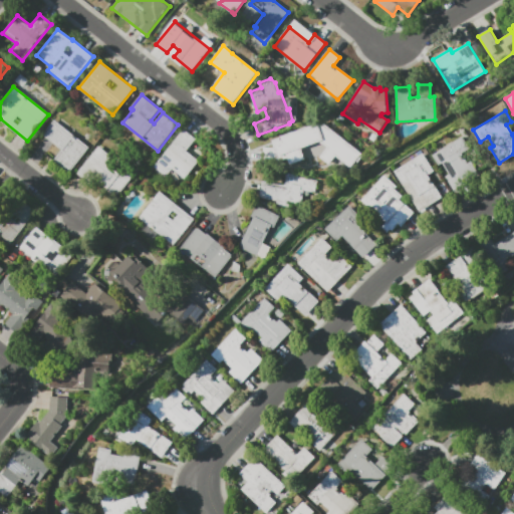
[(54,119),(88,148),(68,173),(53,161),(62,150),(43,135),(54,119)]
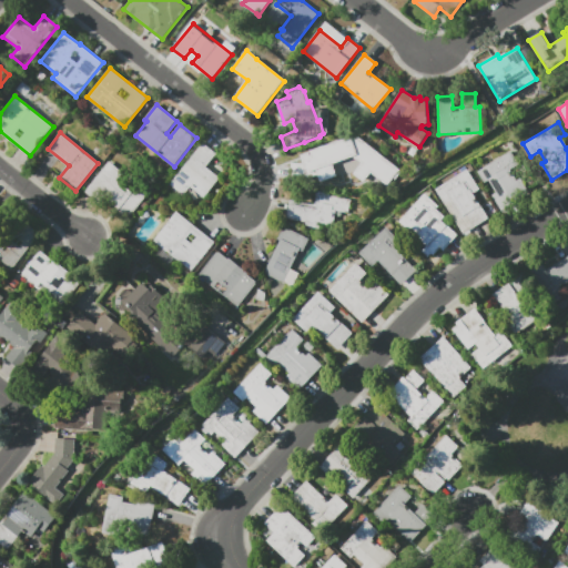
[(369,171),(316,179),(313,152),(345,148),(345,142),(365,139),(369,171)]
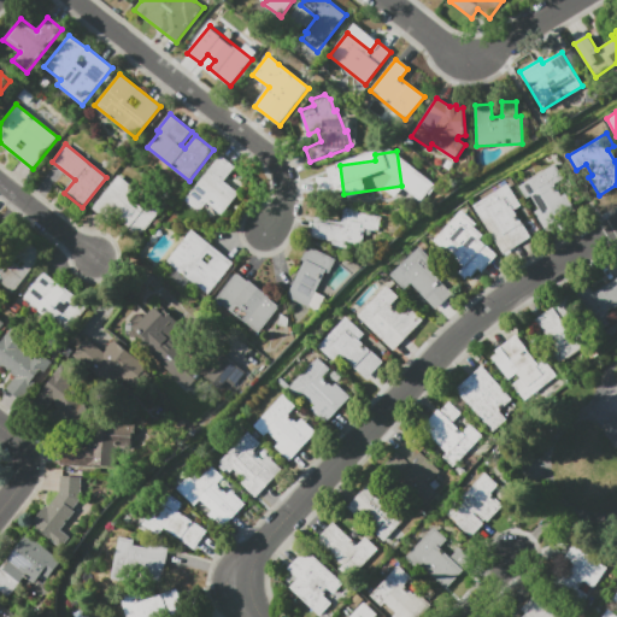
[(219,154),(235,166),(224,181),(239,193),(222,215),(206,201),(199,211),(184,200),(219,154)]
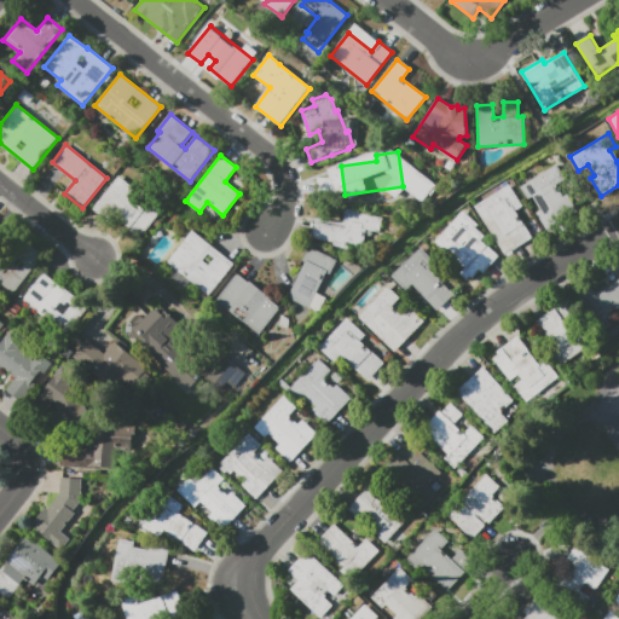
[(527,198),(520,186),(556,165),(565,179),(555,184),(562,196),(567,194),(578,212),(547,231),(536,213),(539,210),(531,196),(527,198)]
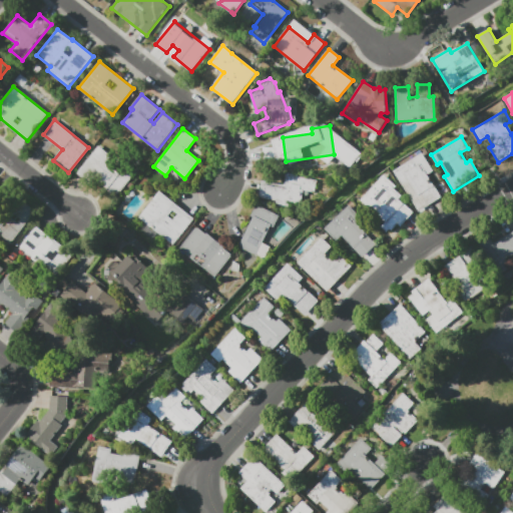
[(280,153),(264,156),(262,140),(278,138),(280,153)]
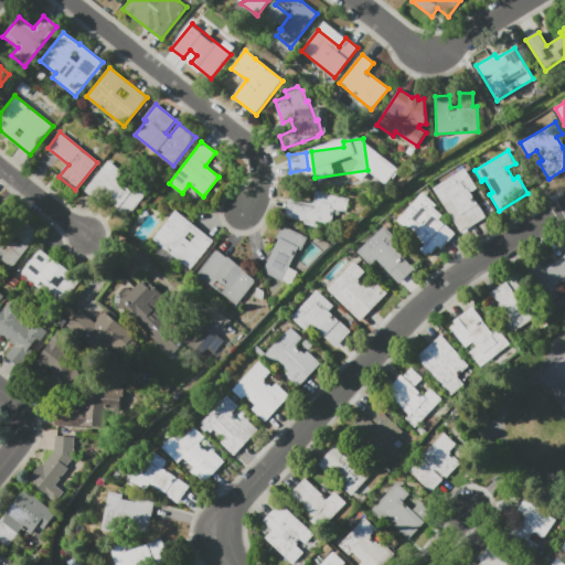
[(148,192),(126,220),(115,211),(116,210),(98,195),(95,200),(84,191),(108,161),(123,172),(116,180),(130,191),(136,183),(148,192)]
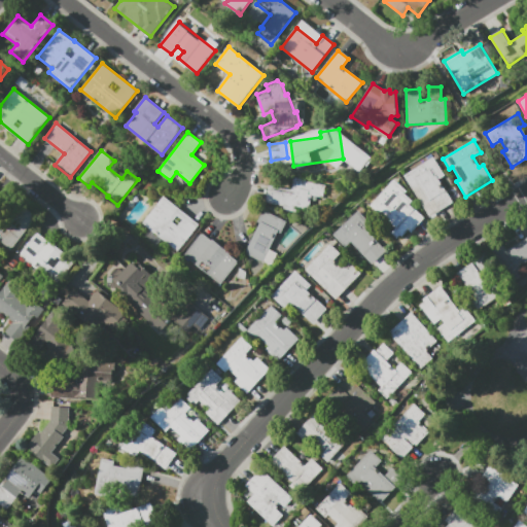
[(434,157),(446,176),(440,179),(454,203),(437,213),(421,186),(414,190),(405,175),(434,157)]
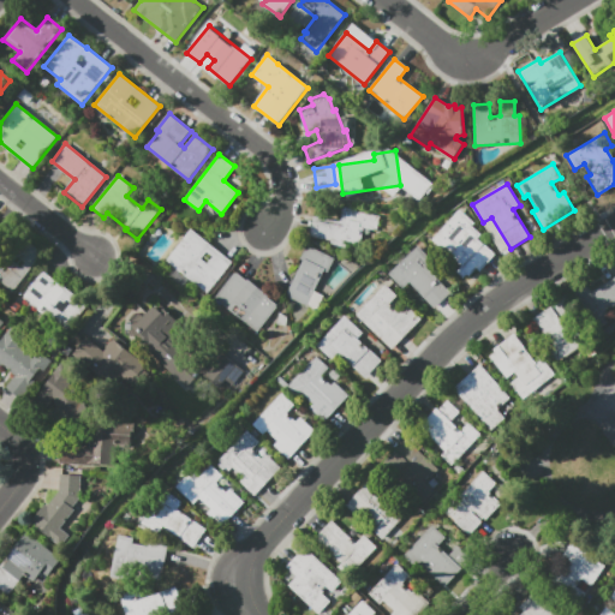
[(310,237),(314,218),(340,222),(344,207),(358,209),(357,213),(380,216),(377,231),(363,228),(360,245),(310,237)]
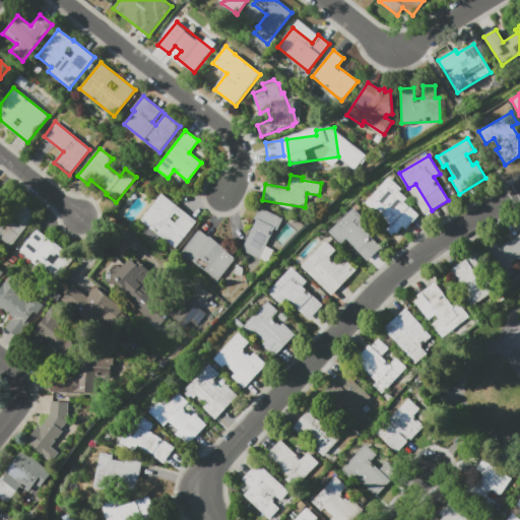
[(418,214),(405,230),(395,220),(391,225),(366,202),(388,177),(401,188),(395,194),(418,214)]
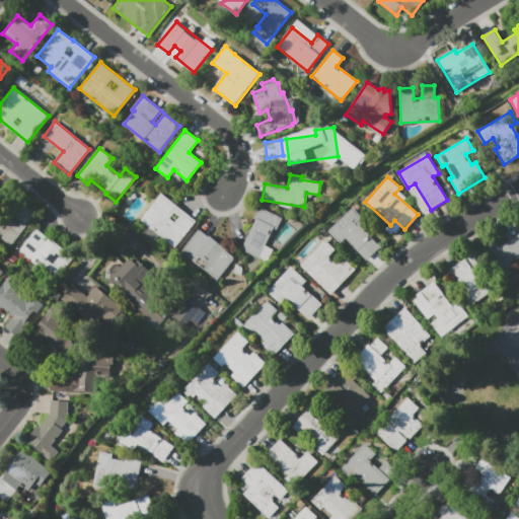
[(197,221),(175,248),(140,220),(161,194),(197,221)]
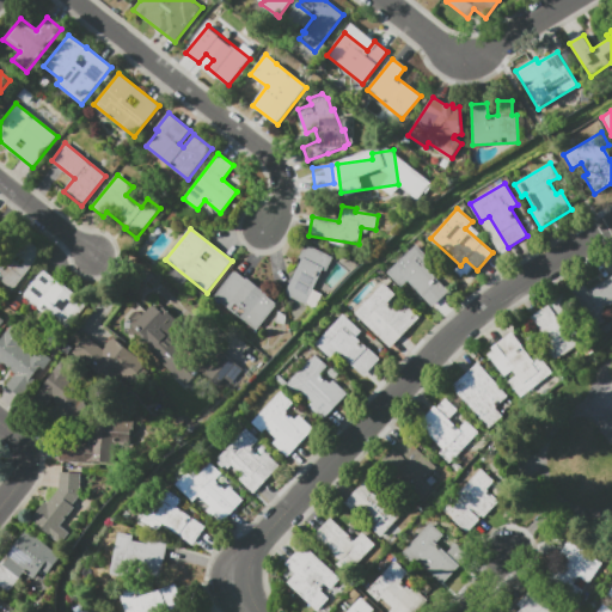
[(14,288),(0,276),(0,243),(8,250),(20,234),(43,252),(14,288)]
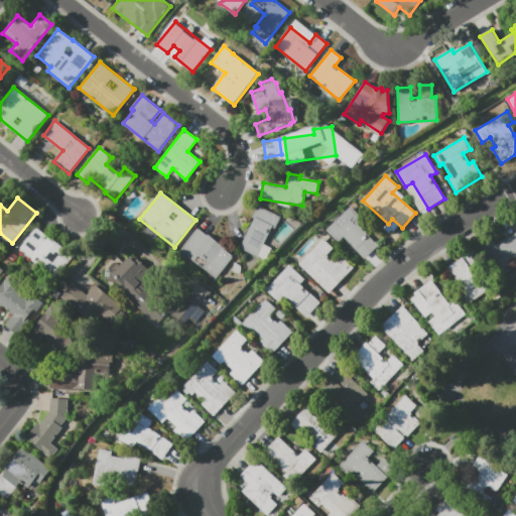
[(255,218),(252,216),(258,205),(280,216),(274,228),(272,227),(263,244),(270,247),(265,259),(240,247),(255,218)]
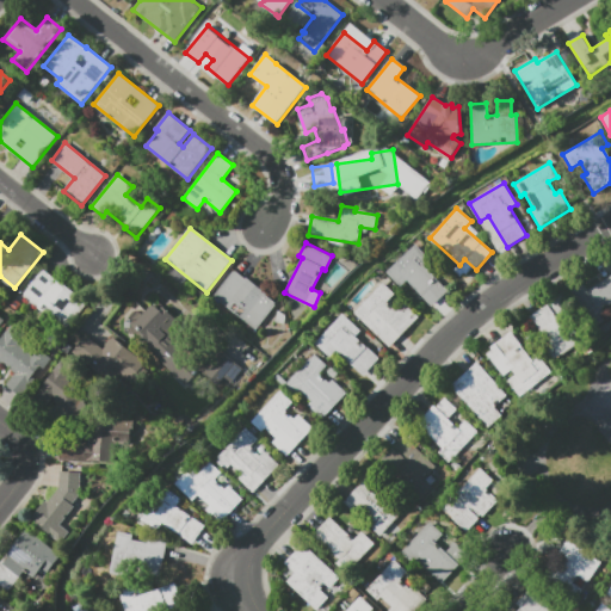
[(407,281),(400,288),(386,272),(415,245),(431,261),(425,267),(448,291),(431,306),(407,281)]
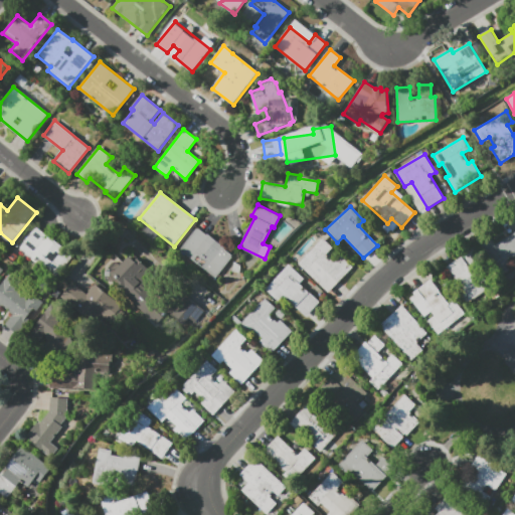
[(36,227),(72,256),(55,279),(19,249),(20,247),(36,227)]
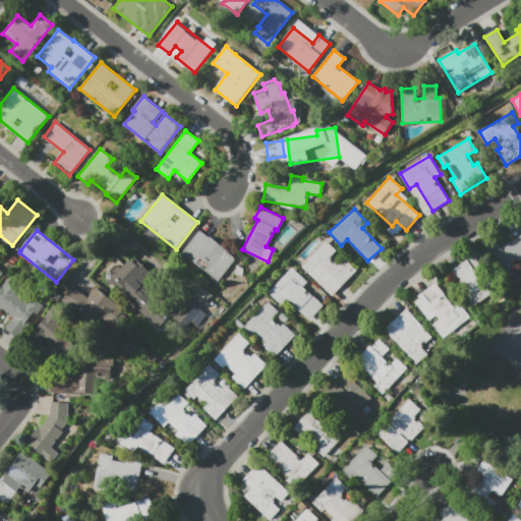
[(198,232),(200,233),(200,232),(209,238),(210,237),(223,247),(227,250),(226,251),(235,259),(218,281),(182,252),(198,232)]
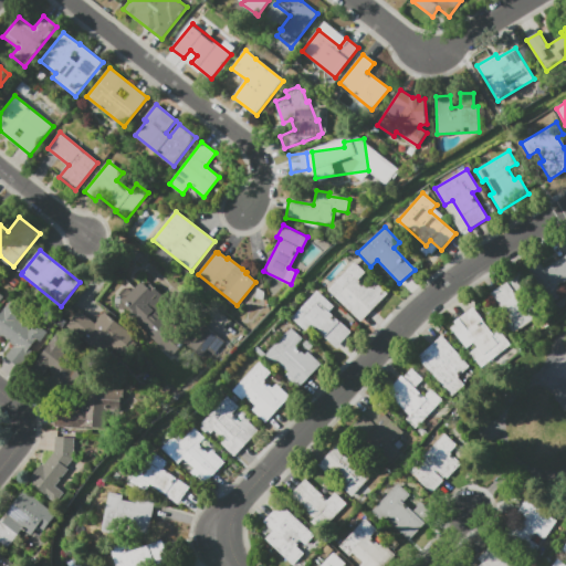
[(565,281),(557,286),(564,296),(551,304),(530,271),(541,263),(544,269),(565,255),(565,281)]
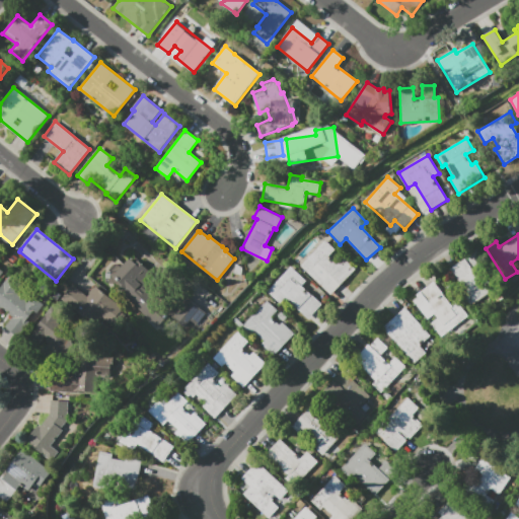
[(325,240),(335,250),(328,257),(337,266),(344,258),(356,270),(330,295),(301,266),(325,240)]
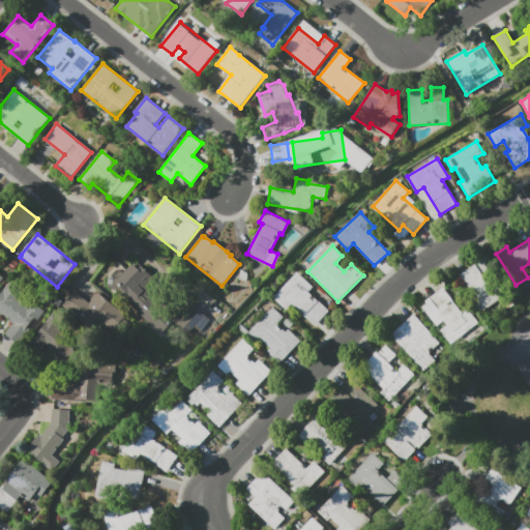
[(505,295),(480,314),(471,301),(476,298),(460,275),(487,256),(495,268),(483,275),(494,290),(498,286),(505,295)]
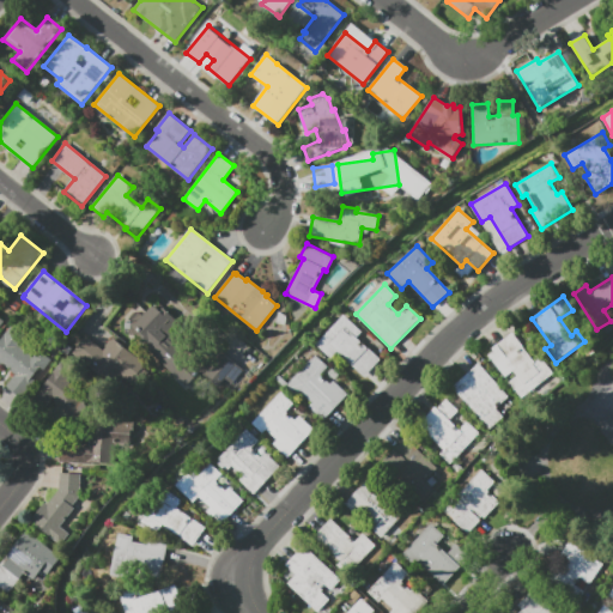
[(186,387),(151,354),(156,350),(149,344),(139,335),(141,334),(134,326),(153,305),(159,311),(162,309),(177,323),(169,333),(206,366),(220,351),(236,365),(216,388),(199,372),(186,387)]
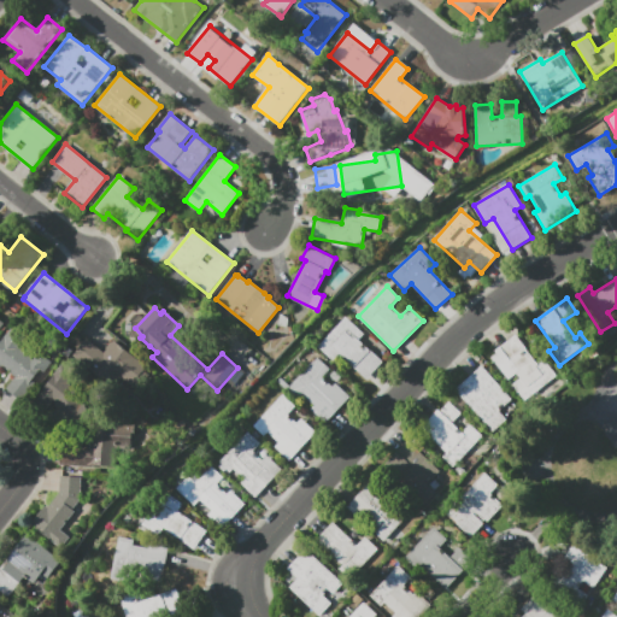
[(383,362),(366,378),(340,353),(333,360),(318,347),(346,317),(364,334),(359,340),(383,362)]
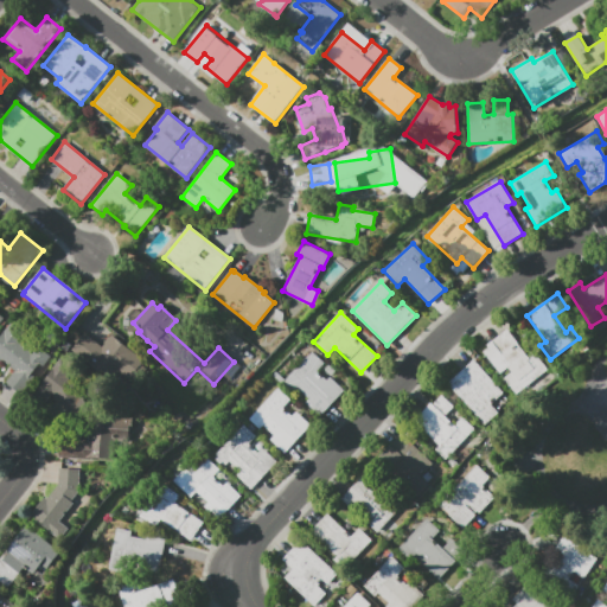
[(23,395),(6,382),(16,370),(1,359),(0,360),(0,337),(11,324),(26,336),(21,342),(31,350),(36,344),(52,356),(44,366),(40,363),(32,374),(36,377),(23,395)]
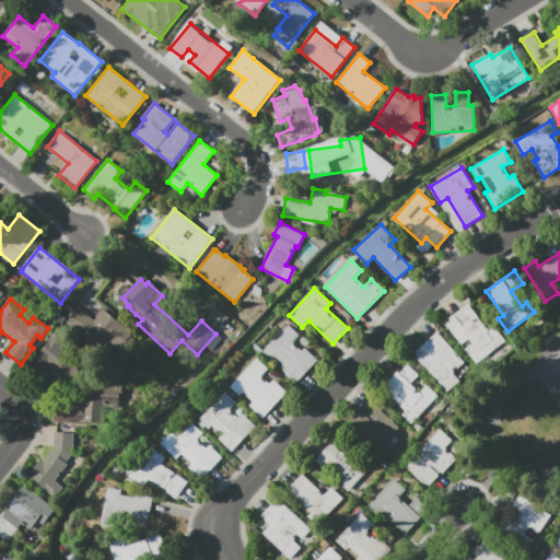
[(450,318),(468,304),(488,329),(493,325),(505,341),(476,364),(465,349),(473,343),(468,339),(462,345),(446,324),(451,321),(450,318)]
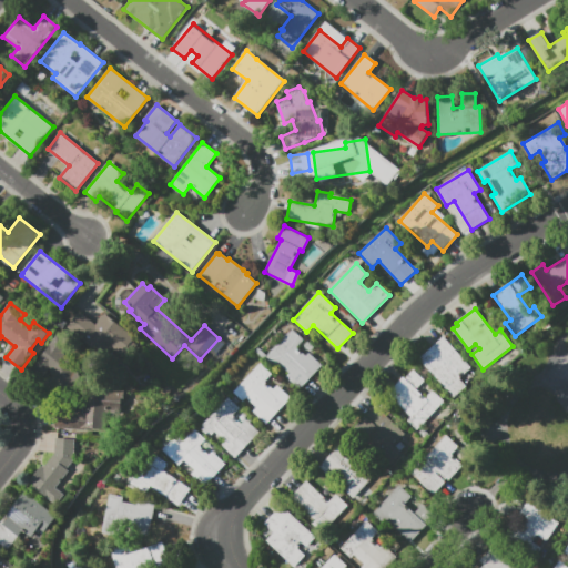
[(67,328),(80,312),(95,325),(104,314),(135,338),(132,342),(138,346),(128,359),(113,348),(107,355),(100,350),(97,353),(67,328)]
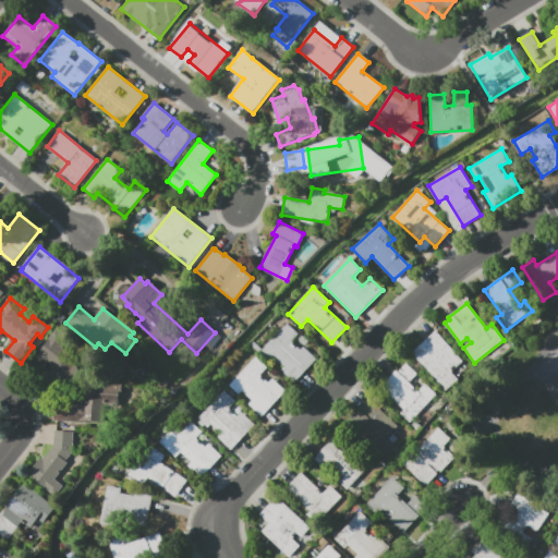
[(294,383),(281,371),(284,367),(274,358),(270,361),(261,351),(287,323),(299,334),(292,341),(301,350),(303,347),(316,360),(294,383)]
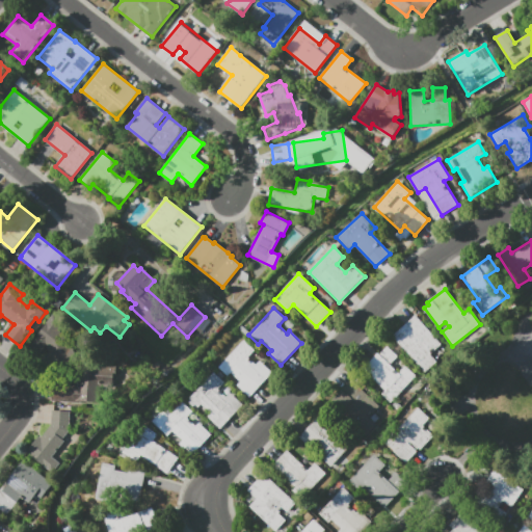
[(53,315),(64,322),(58,330),(64,335),(70,349),(74,348),(79,361),(45,374),(38,360),(50,354),(48,347),(46,346),(35,361),(26,353),(53,315)]
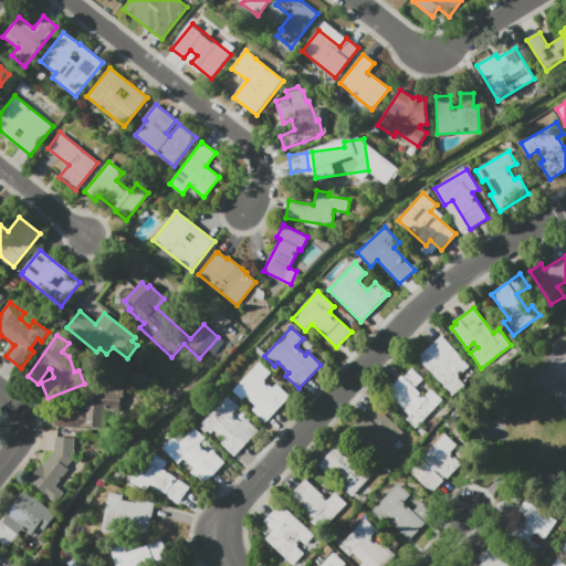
[(418,358),(442,336),(470,367),(458,377),(464,385),(452,396),(418,358)]
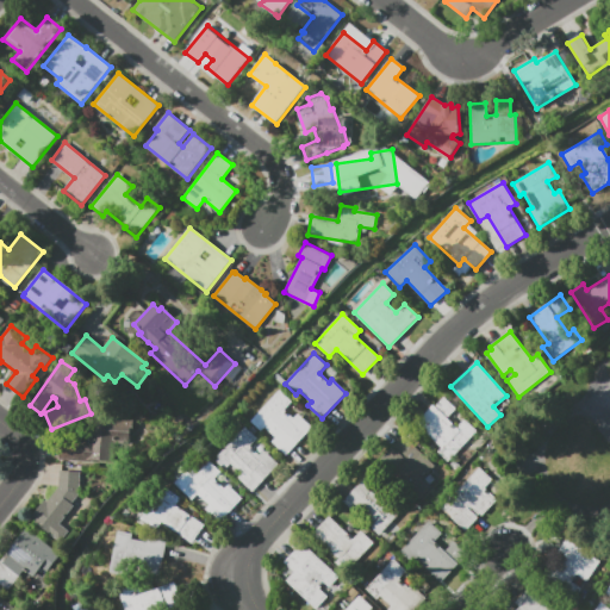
[(285,410),(294,418),(298,414),(312,428),(287,455),(282,450),(273,442),(277,437),(266,428),(262,431),(251,422),(280,391),(292,402),(285,410)]
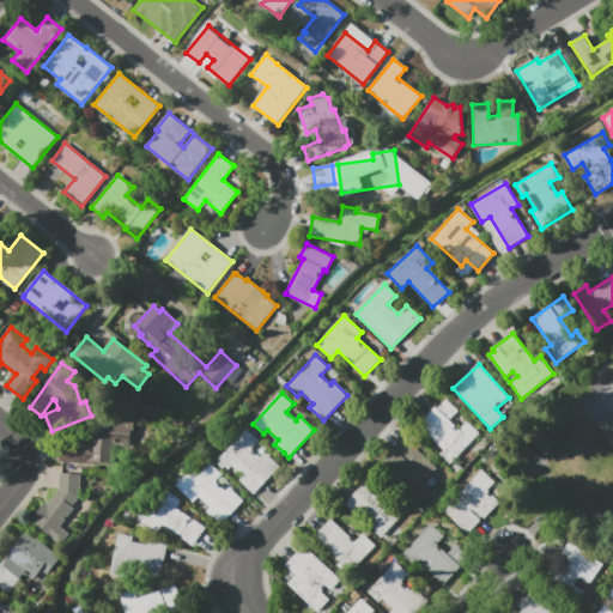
[(479,434),(450,462),(438,451),(443,448),(418,424),(435,406),(459,430),(467,422),(479,434)]
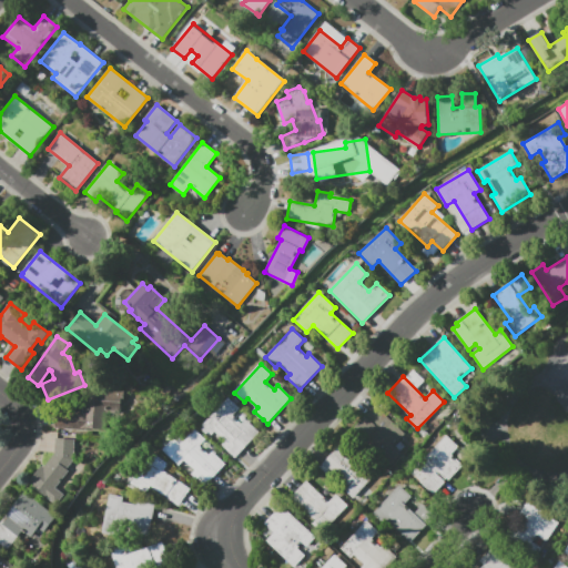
[(125,392),(124,405),(122,405),(121,412),(108,411),(107,430),(83,428),(83,430),(54,428),(56,411),(82,413),(82,407),(79,407),(80,394),(87,395),(88,388),(125,392)]
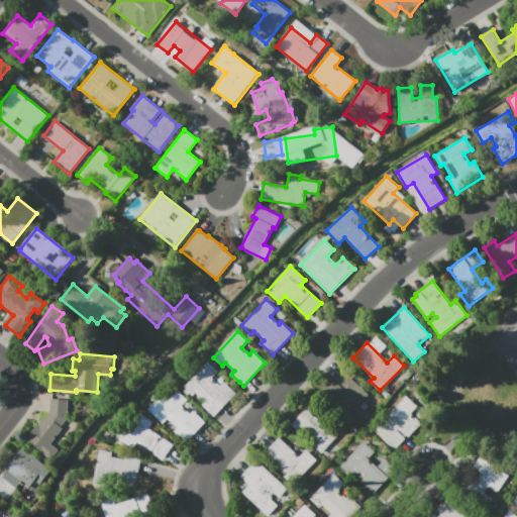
[(214,417),(202,406),(205,402),(196,393),(193,397),(184,388),(208,362),(219,372),(212,379),(220,386),(224,382),(236,394),(214,417)]
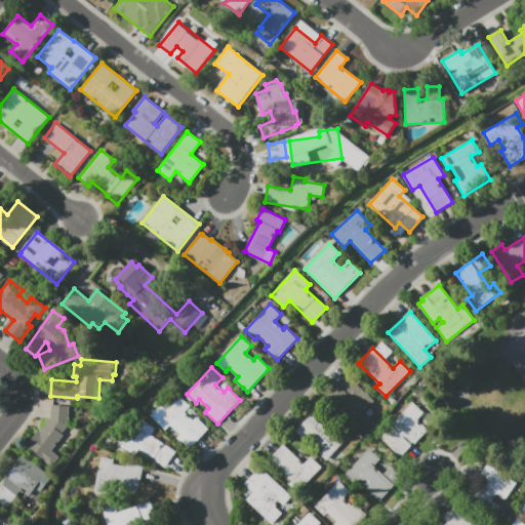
[(371,419),(362,431),(335,406),(344,398),(334,390),(348,375),(375,401),(364,413),(371,419)]
